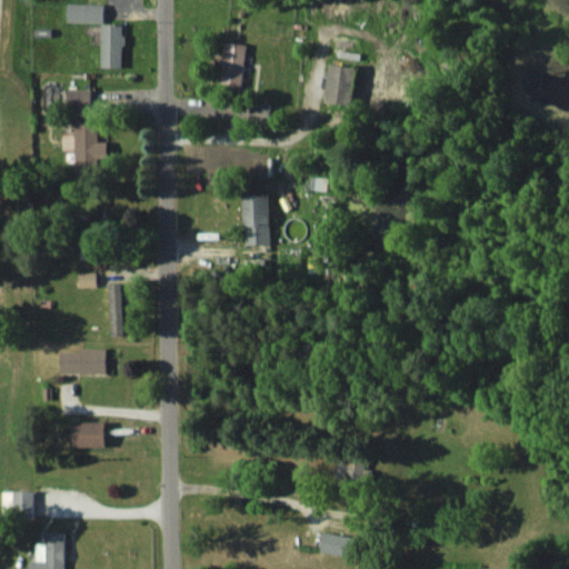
[(103,21),(105,2),(68,2),(67,21),(103,21)]
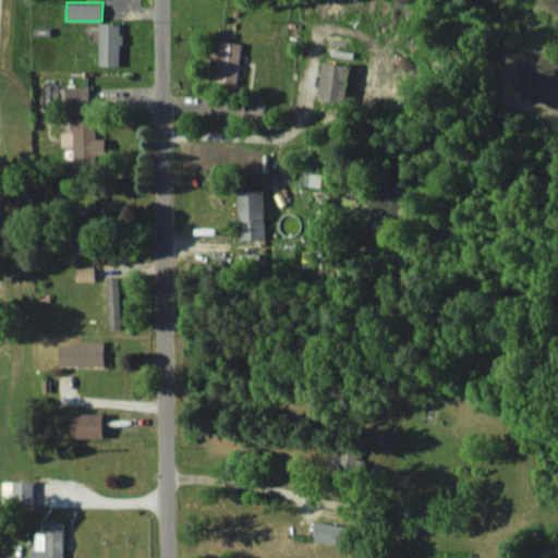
[(99,64),(120,65),(121,23),(100,22),(99,64)]
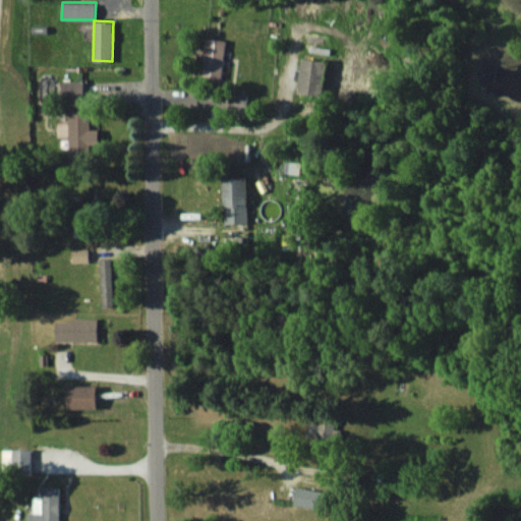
[(201,75),(221,77),(227,40),(207,37),(201,75)]
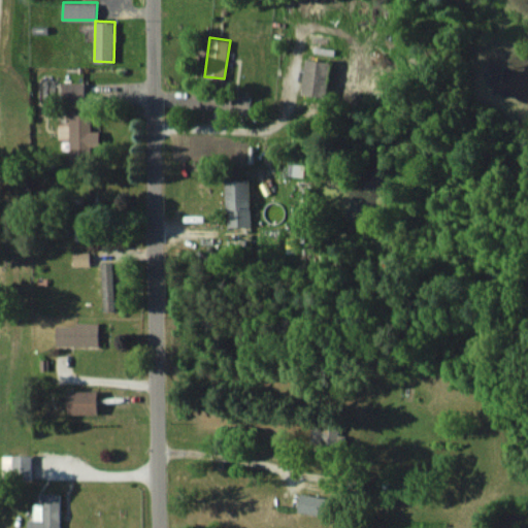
[(327,96),(330,61),(306,59),(302,94),(327,96)]
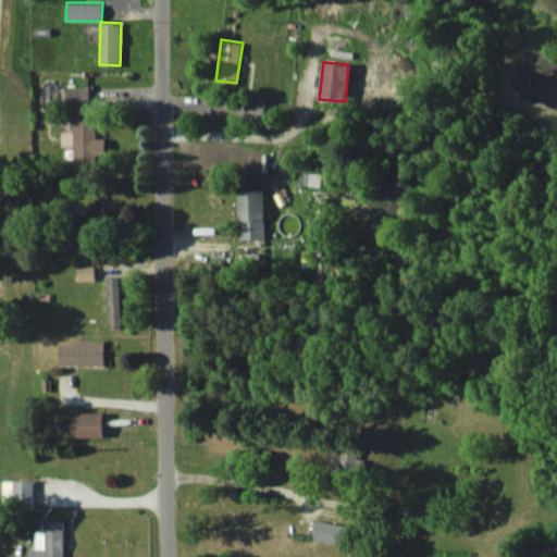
[(93,107),(93,87),(66,86),(65,107),(93,107)]
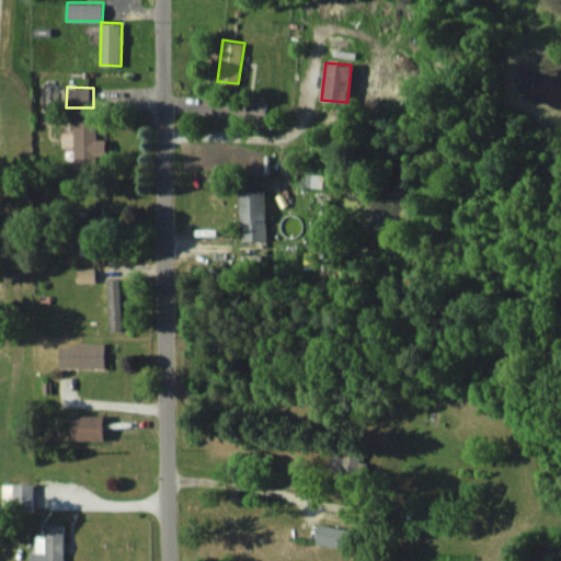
[(266,122),(267,102),(248,101),(247,121),(266,122)]
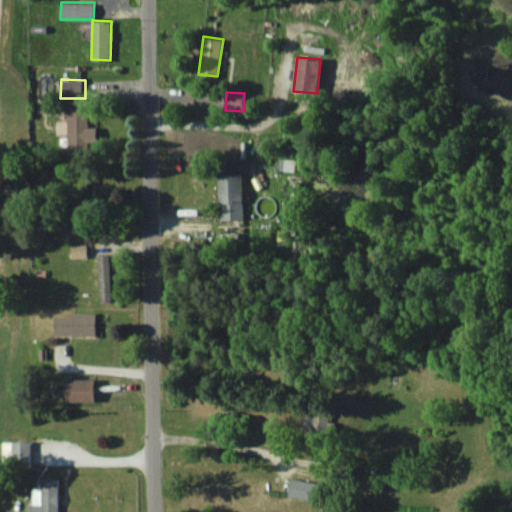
[(68,159),(89,159),(90,142),(96,142),(97,127),(88,126),(88,107),(69,106),(68,120),(58,120),(57,135),(69,135),(68,159)]
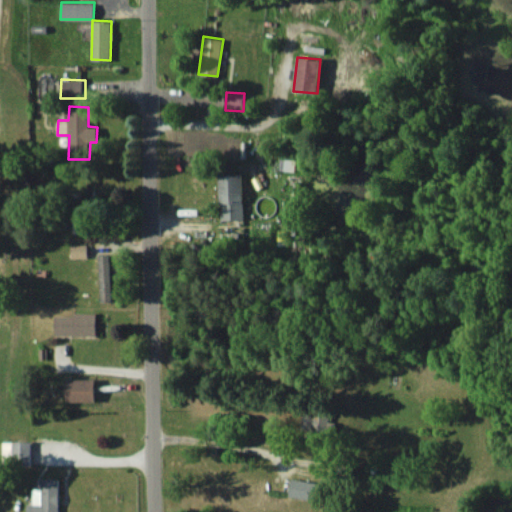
[(242,173),(219,174),(220,220),(243,219),(242,173)]
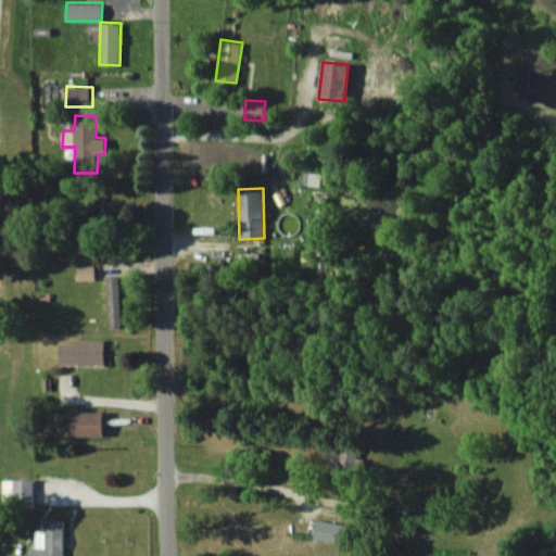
[(93,242),(79,241),(79,252),(93,252),(93,242)]
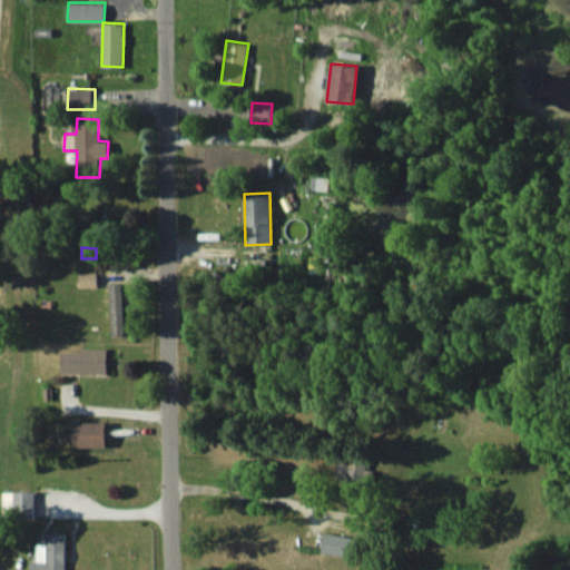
[(96,272),(79,272),(80,287),(96,286),(96,272)]
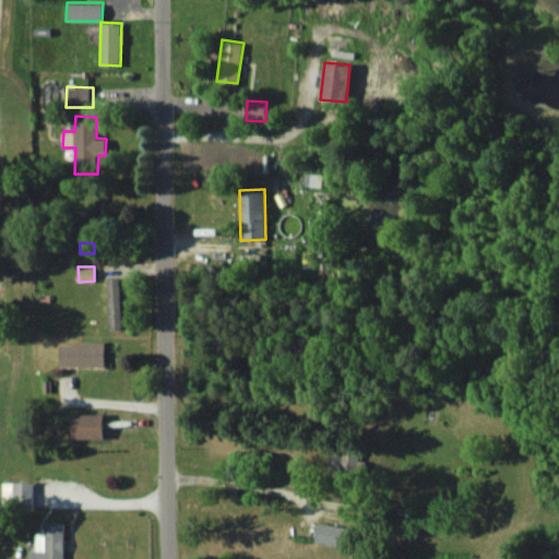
[(119,277),(108,278),(109,329),(121,329),(119,277)]
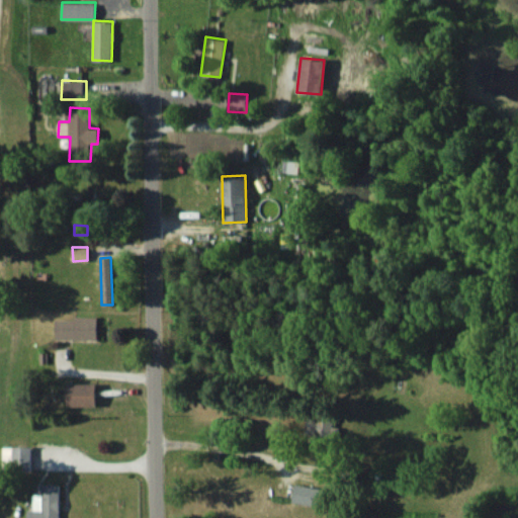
[(56,318),(56,338),(97,339),(97,318),(56,318)]
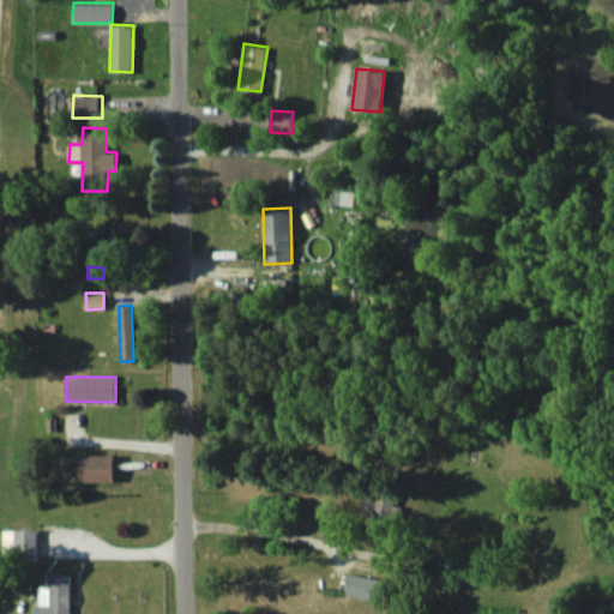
[(80,481),(115,480),(114,453),(79,455),(80,481)]
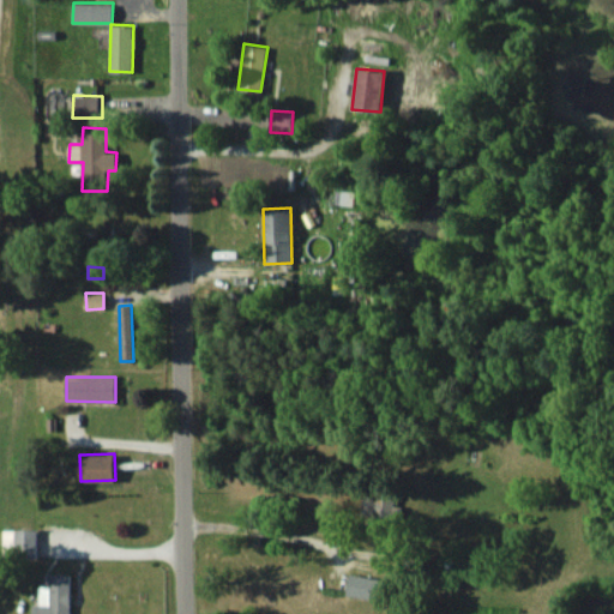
[(395,505),(396,499),(367,491),(360,516),(396,527),(402,507),(395,505)]
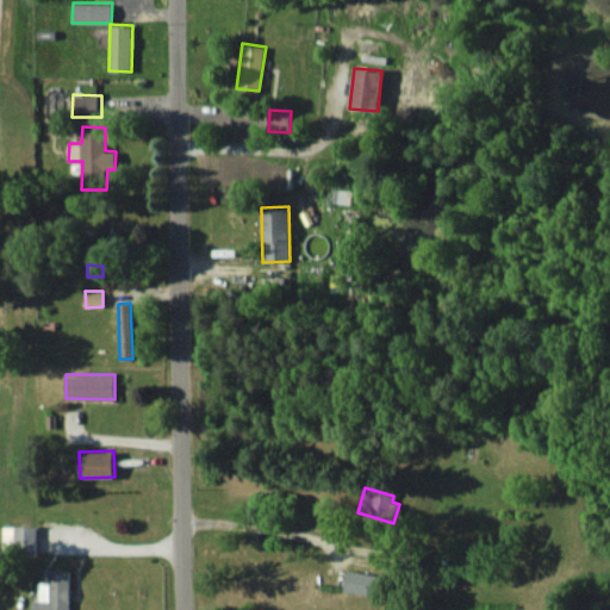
[(4,524),(2,551),(36,552),(37,526),(4,524)]
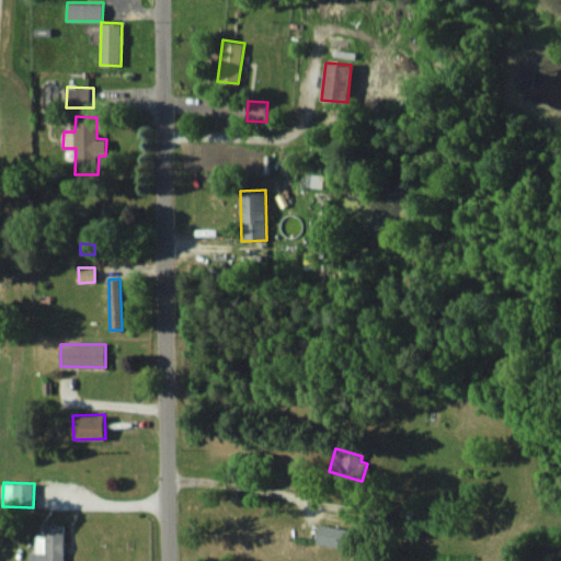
[(30,560),(64,560),(64,523),(45,523),(45,535),(36,536),(36,552),(30,552),(30,560)]
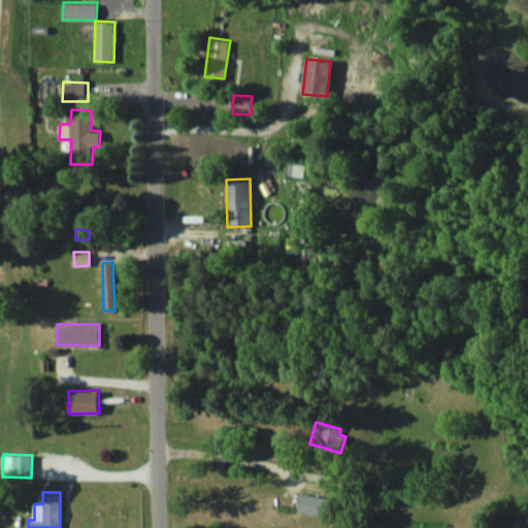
[(298,512),(323,515),(324,496),(300,494),(298,512)]
